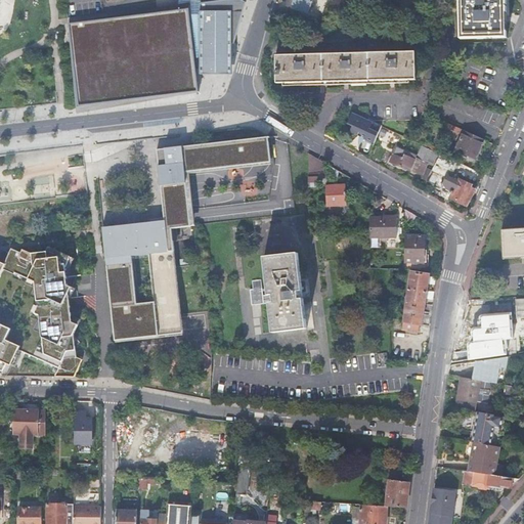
[(177,0),(178,10),(70,24),(79,105),(199,91),(194,58),(200,58),(200,74),(216,74),(232,74),(232,43),(233,43),(245,1),(243,0),(217,0),(201,2),(201,0),(195,0),(177,0)]
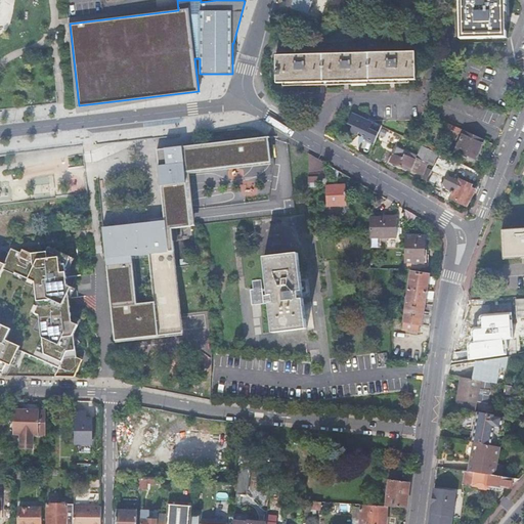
[(292,0),(293,0),(291,8),(307,14),(312,0),(292,0)]
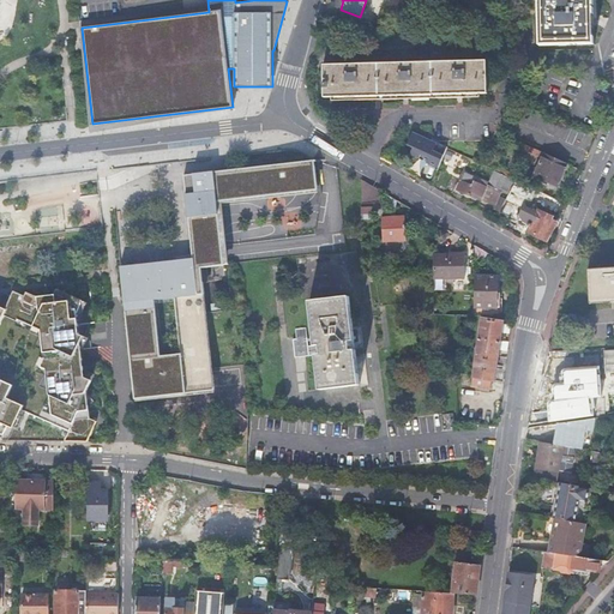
[(539,0),(541,44),(594,43),(594,16),(593,0),(539,0)]
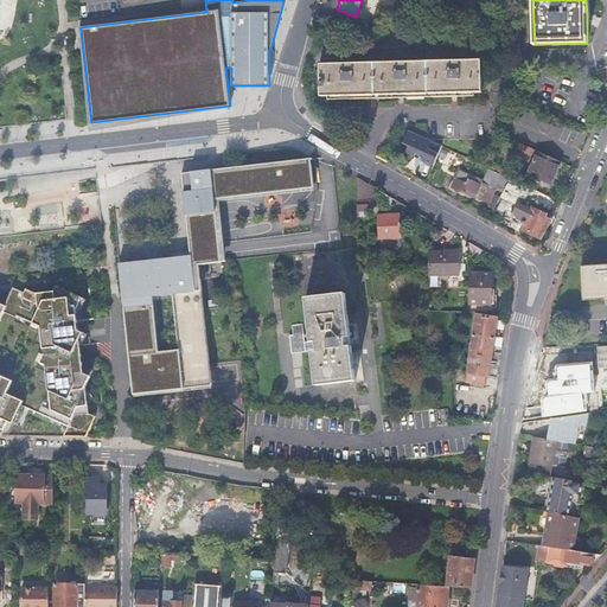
[(449,93),(480,91),(479,58),(318,63),(319,96),(339,95),(394,94),(449,93)]
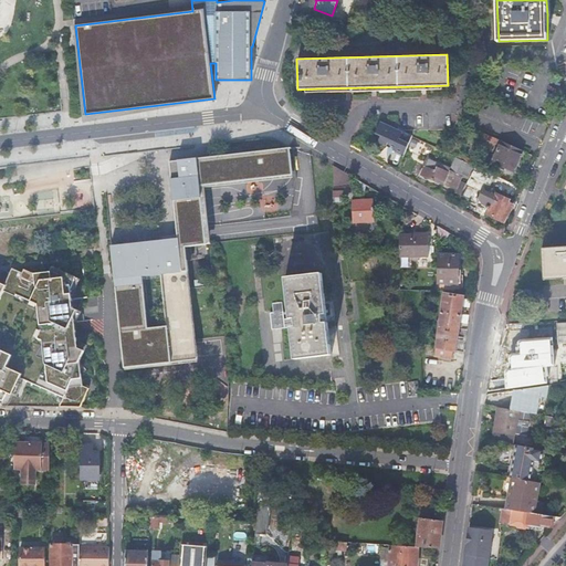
[(411,138),(411,136),(401,132),(400,133),(379,123),(375,134),(380,137),(377,143),(386,147),(388,144),(395,147),(392,150),(404,156),(406,152),(411,138)]
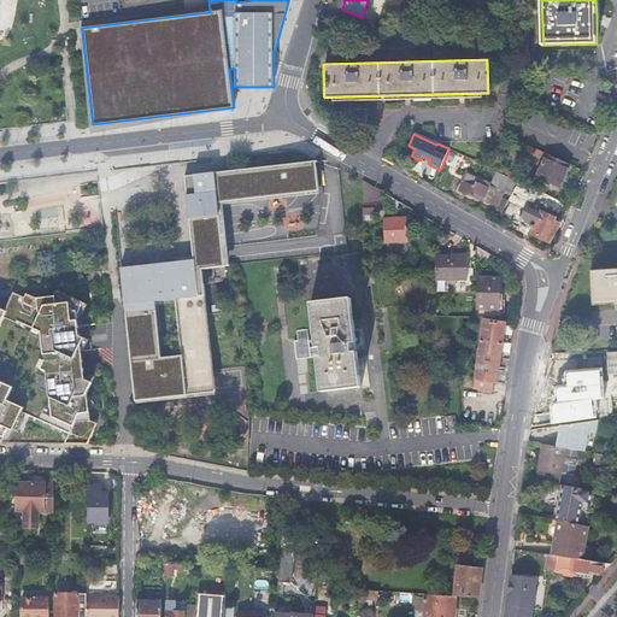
[(580,169),(526,145),(523,151),(544,159),(539,170),(562,181),(566,171),(571,172),(577,176),(580,169)]
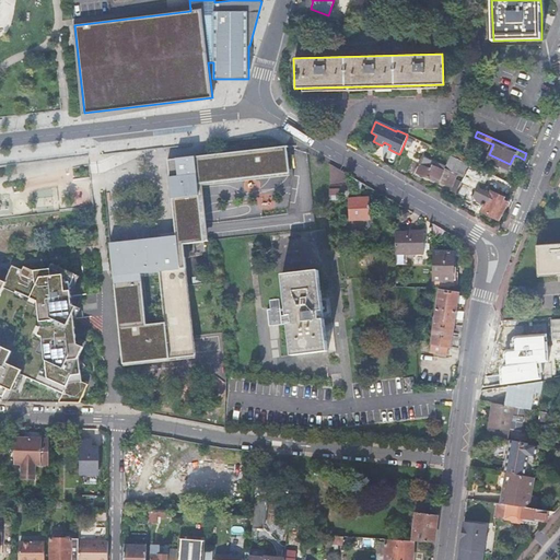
[(179,235),(111,244),(125,363),(198,354),(185,243),(210,240),(202,182),(293,173),(289,142),(168,159),(179,235)]
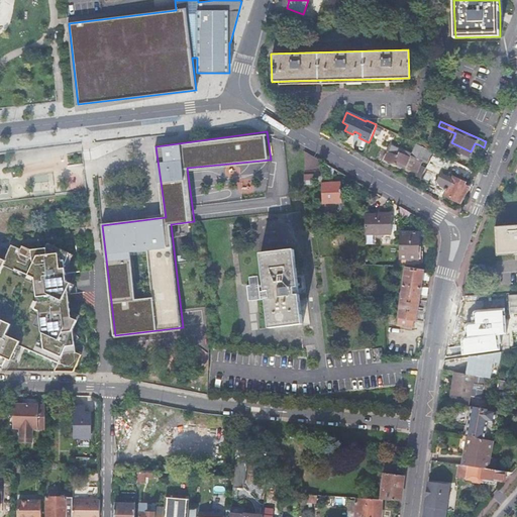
[(469,157),(471,151),(451,142),(449,148),(453,150),(452,152),(460,157),(461,153),(469,157)]
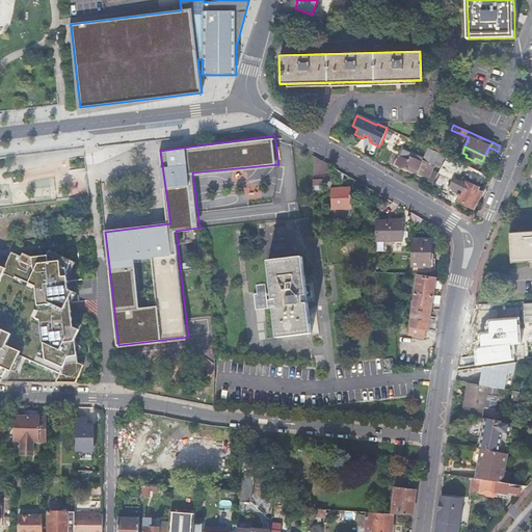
[(405,169),(416,174),(422,161),(435,166),(436,167),(442,156),(427,149),(422,159),(401,151),(395,165),(405,169)]
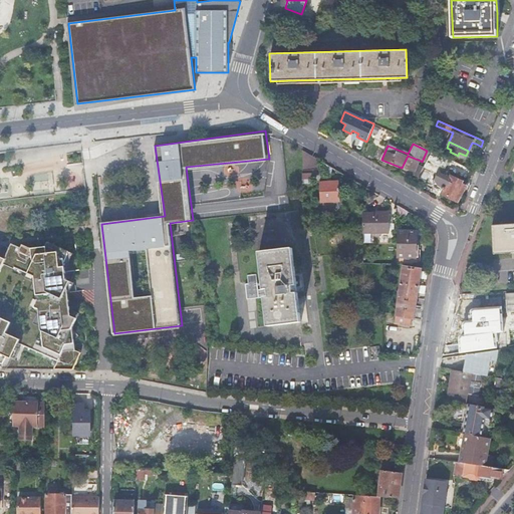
[(308,154),(301,150),(301,170),(314,170),(318,170),(317,159),(308,154)]
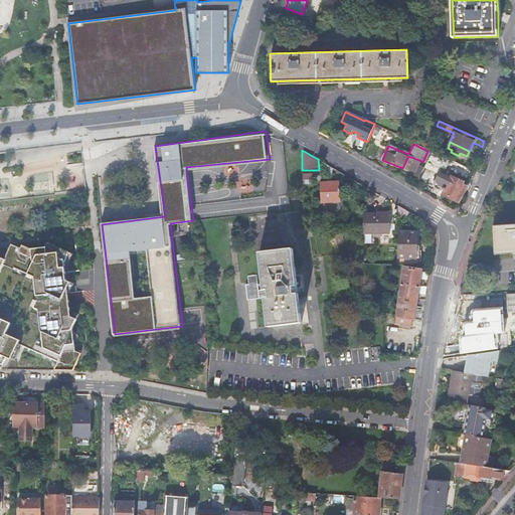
[(446,168),(450,159),(433,151),(424,168),(435,173),(439,164),(444,167),(446,168)]
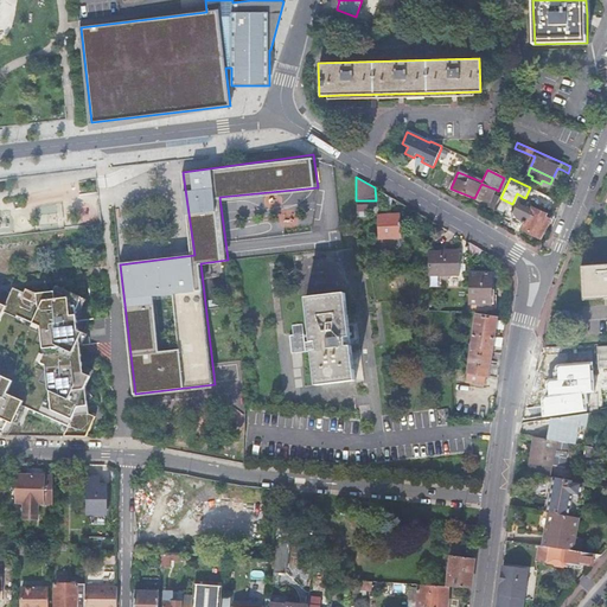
[(474,198),(490,205),(494,195),(497,190),(481,184),(474,198)]
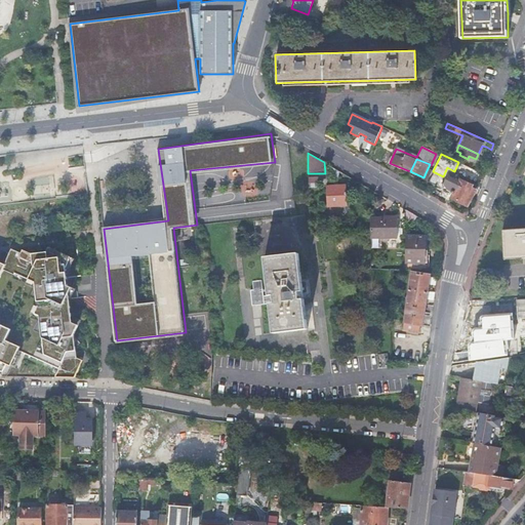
[(447,175),(449,175),(452,170),(447,167),(443,176),(446,177),(447,175)]
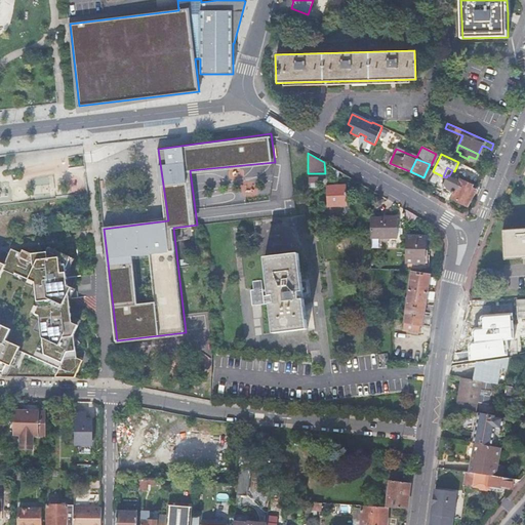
[(422,179),(428,182),(433,171),(428,168),(423,177),(422,179)]
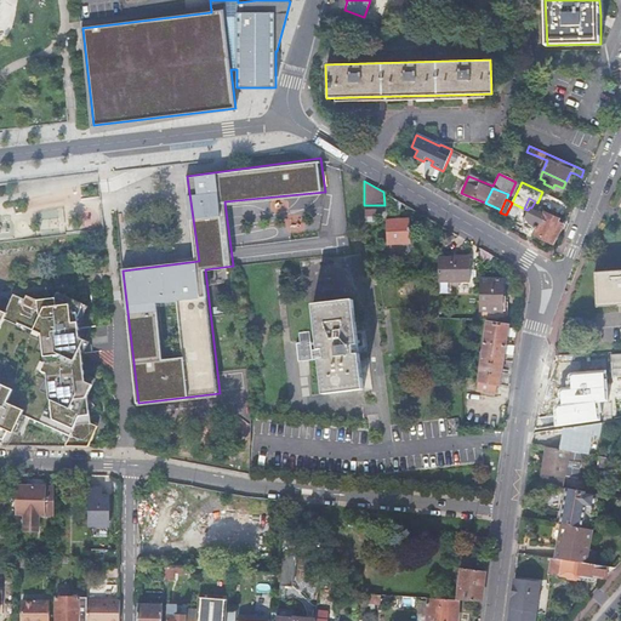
[(512,203),(506,215),(513,218),(519,206),(512,203)]
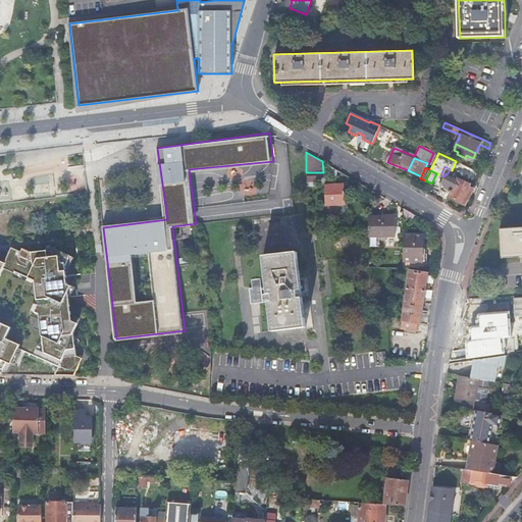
[(319,172),(306,172),(306,187),(317,187),(316,179),(319,179),(319,172)]
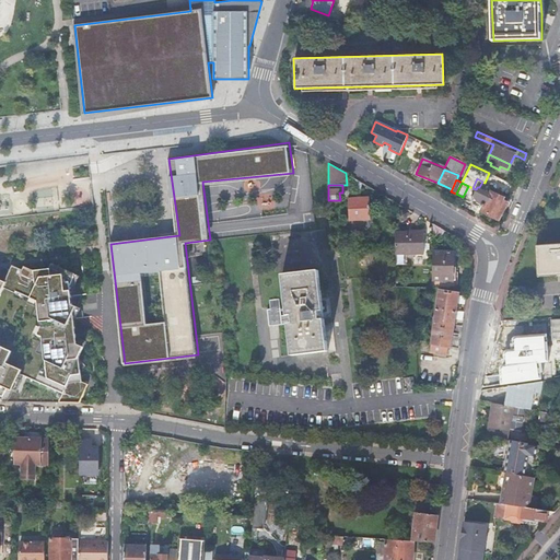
[(506,203),(478,190),(476,189),(474,196),(476,197),(475,200),(482,203),(486,206),(483,209),(482,212),(500,220),(506,203)]
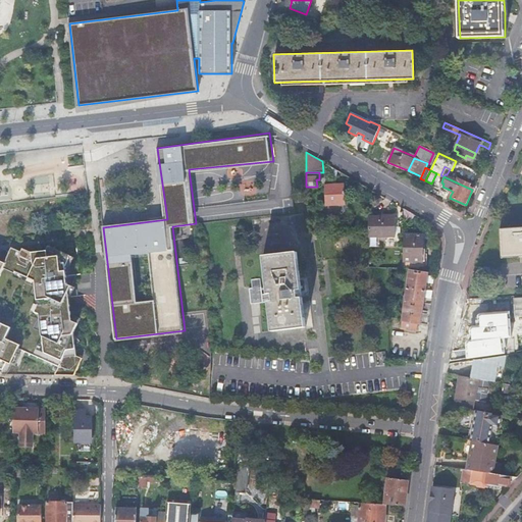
[(346,203),(344,184),(334,185),(324,185),(325,205),(346,203)]
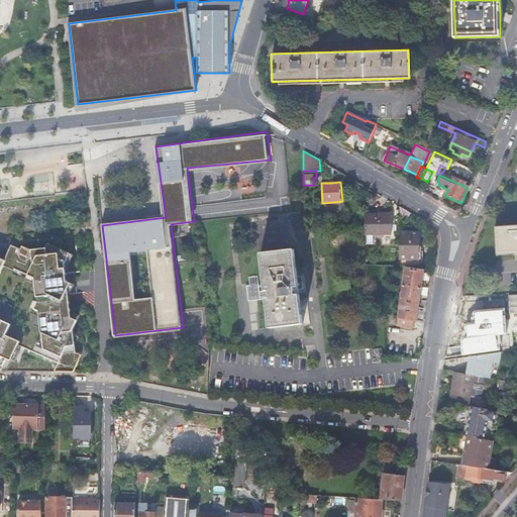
[(409,213),(401,207),(400,217),(405,219),(407,217),(409,213)]
